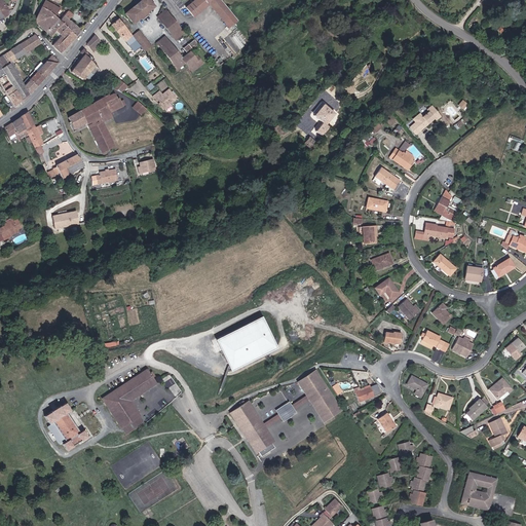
[(54,15),(61,8),(45,0),(43,6),(54,15)]
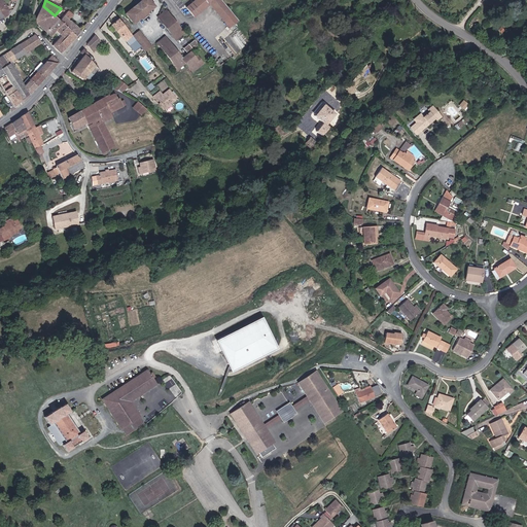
[(141,0),(136,4),(126,12),(134,23),(141,18),(143,21),(150,15),(147,12),(154,7),(148,0),(141,0)]
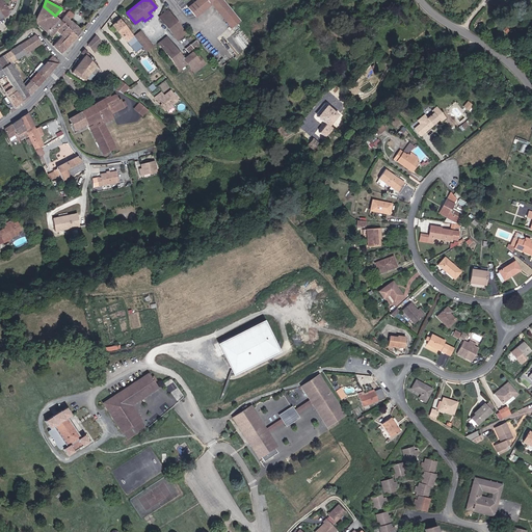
[(215,0),(196,0),(187,8),(195,18),(210,5),(215,0)]
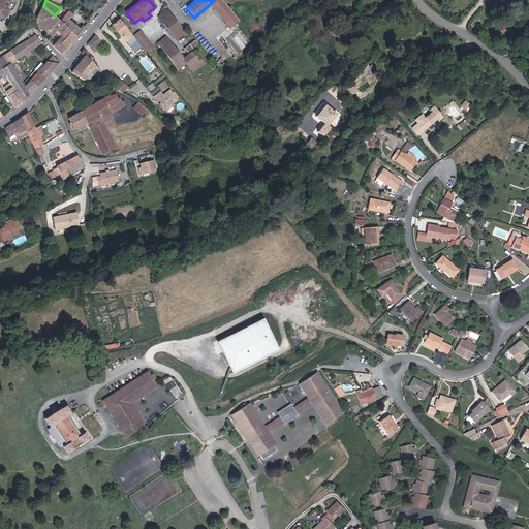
[(220,0),(214,0),(209,5),(229,28),(239,22),(220,0)]
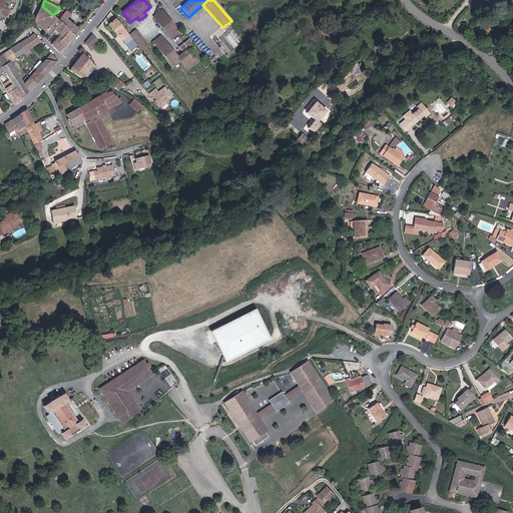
[(36,24),(49,35),(55,30),(61,22),(58,20),(53,15),(42,6),(36,20),(36,24)]
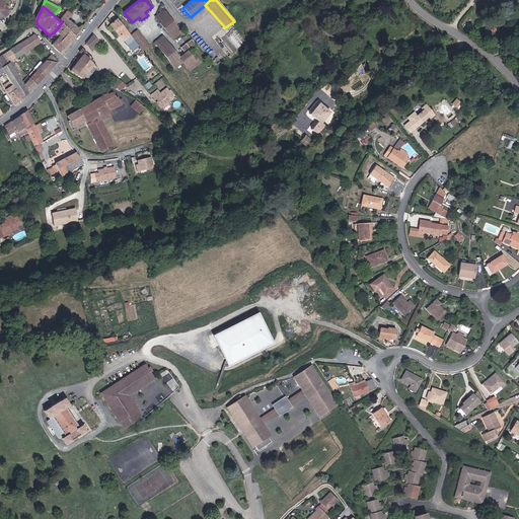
[(62,22),(76,35),(81,29),(68,18),(72,14),(68,11),(59,20),(62,22)]
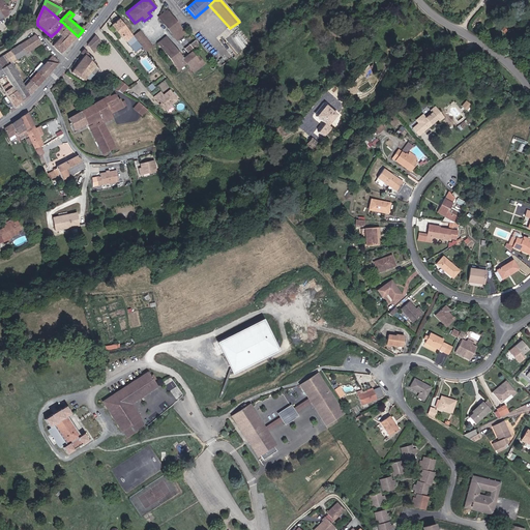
[(168,11),(157,17),(177,41),(185,34),(168,11)]
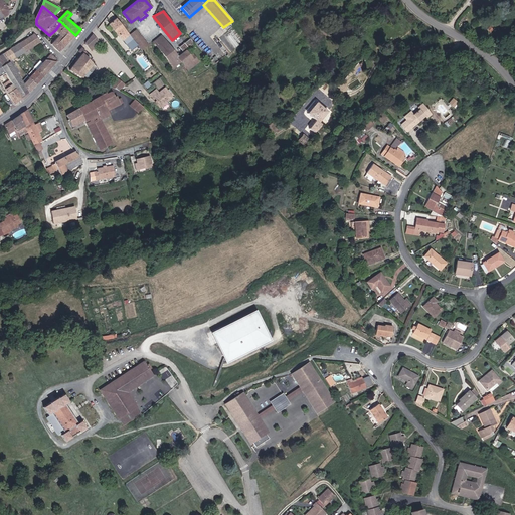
[(116,19),(109,25),(131,51),(138,46),(116,19)]
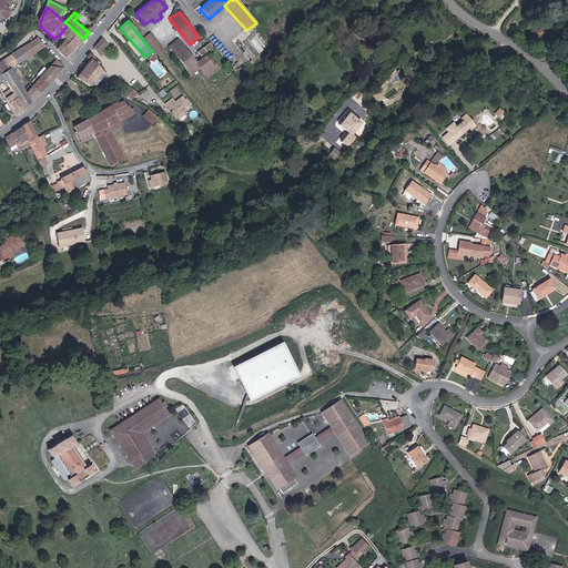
[(59,49),(67,58),(83,39),(68,24),(61,33),(68,39),(59,49)]
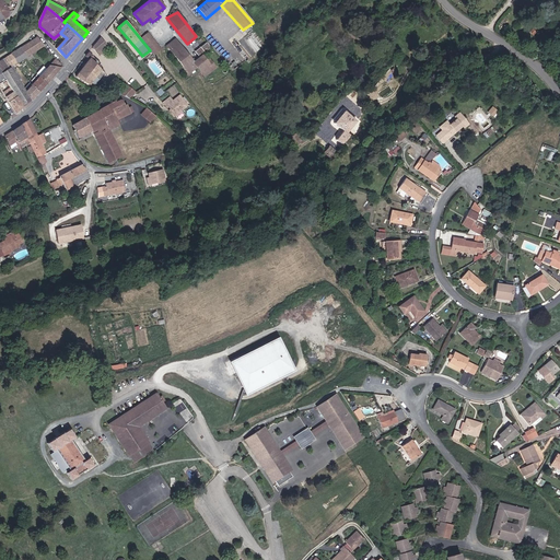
[(160,48),(148,33),(141,37),(153,53),(160,48)]
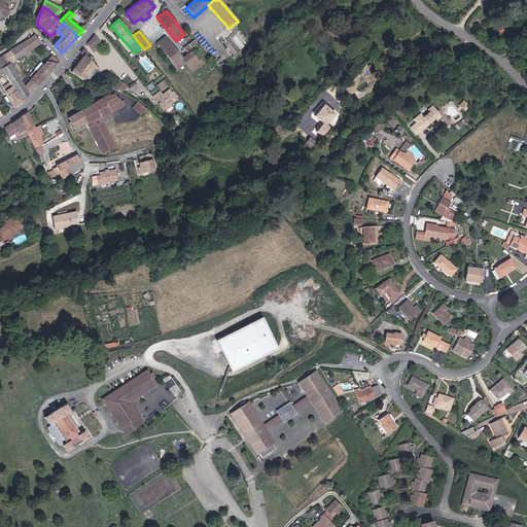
[(35,34),(19,44),(26,54),(41,43),(35,34)]
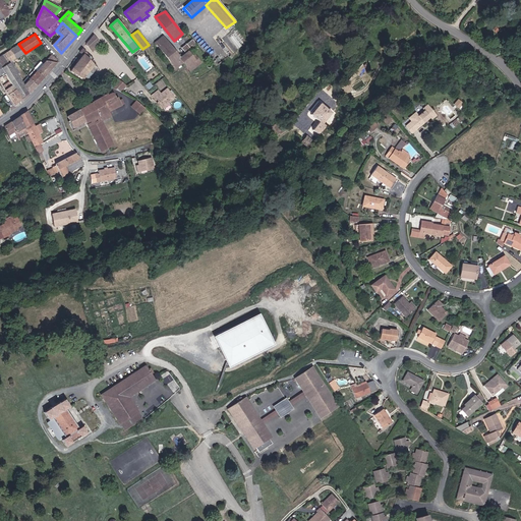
[(102,45),(92,35),(84,43),(91,52),(102,45)]
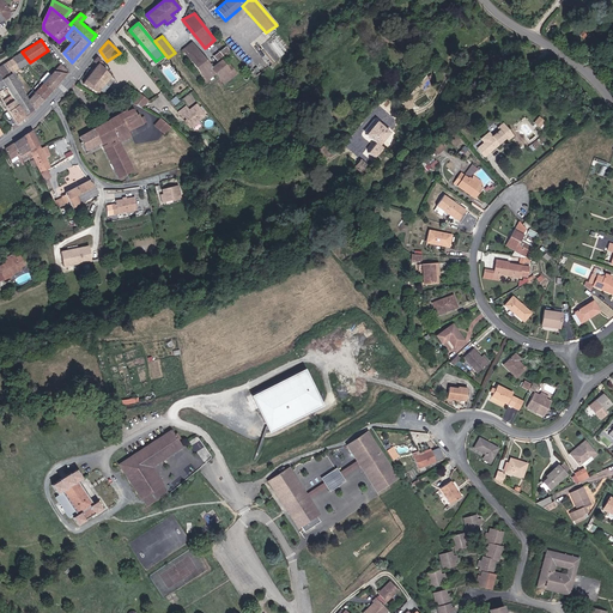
[(232,55),(225,47),(212,56),(217,62),(212,66),(199,48),(196,50),(192,43),(181,50),(187,58),(189,61),(193,65),(194,67),(198,72),(202,78),(206,82),(214,74),(223,85),(236,74),(232,68),(231,70),(230,72),(223,62),(232,55)]
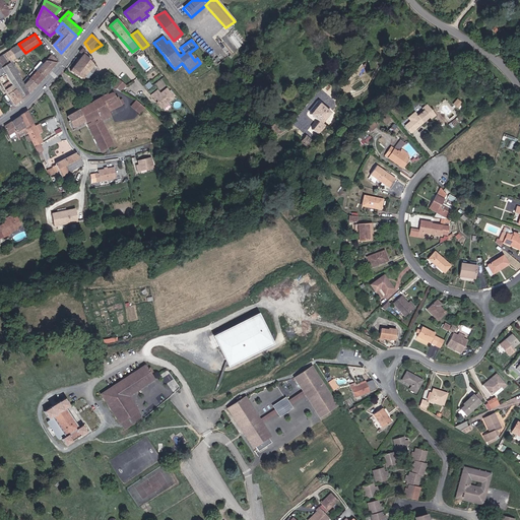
[(18,44),(4,54),(10,63),(11,63),(25,53),(18,44)]
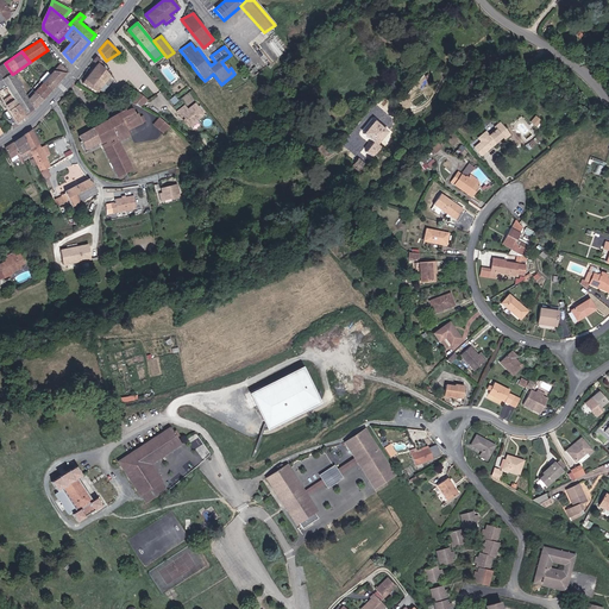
[(104,63),(96,58),(95,60),(94,62),(79,81),(96,94),(111,76),(101,67),(104,63)]
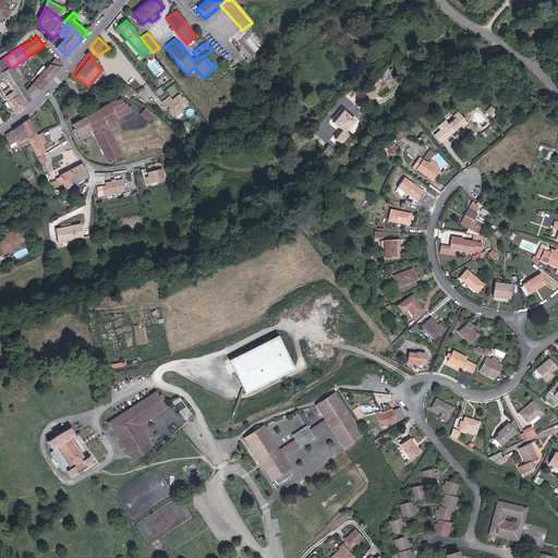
[(15,113),(33,99),(25,92),(12,68),(11,68),(4,58),(0,59),(0,95),(5,104),(9,101),(15,113)]
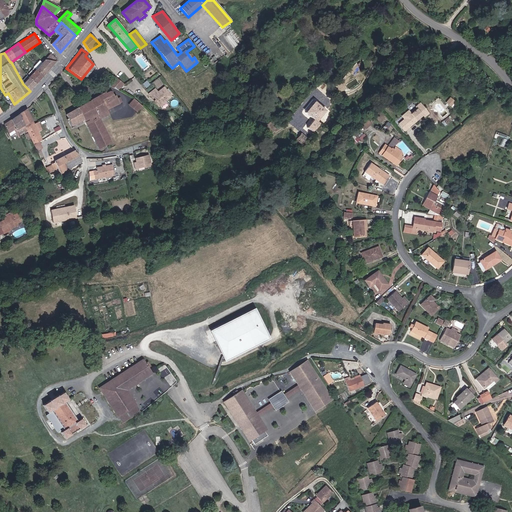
[(50,53),(42,62),(49,69),(56,61),(50,53)]
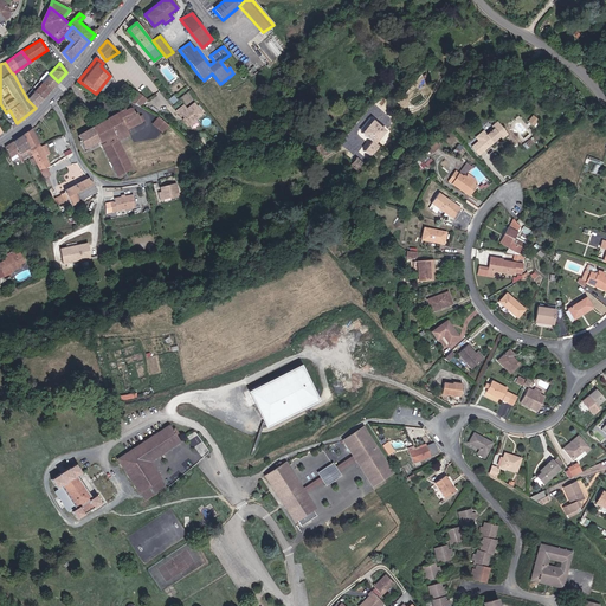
[(50,73),(42,82),(50,91),(58,82),(50,73)]
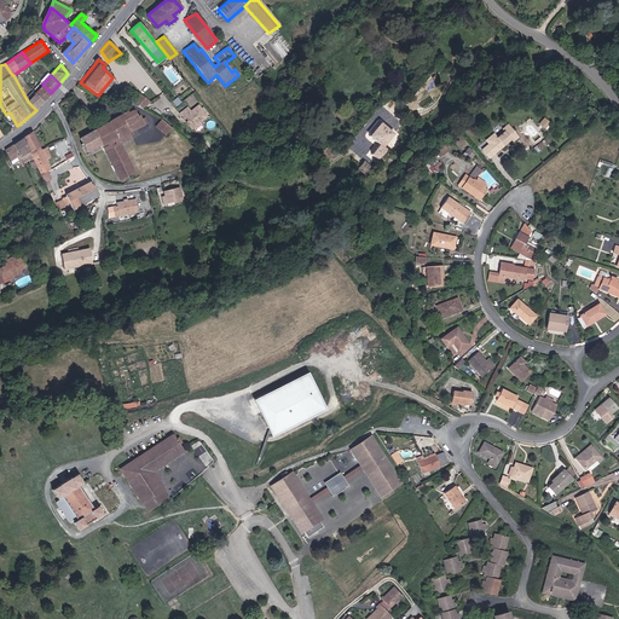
[(34,93),(42,102),(51,93),(42,84),(34,93)]
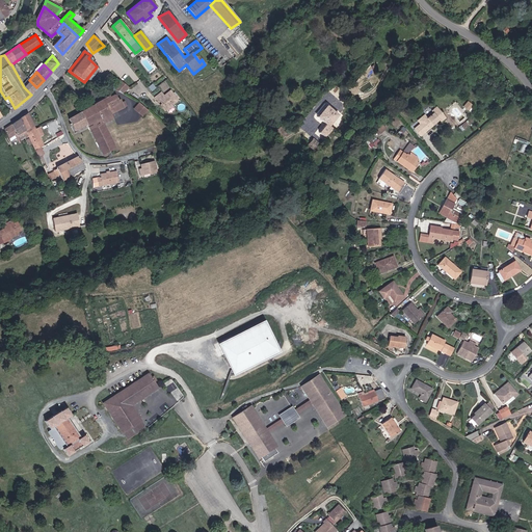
[(24,87),(31,95),(36,87),(29,80),(24,87)]
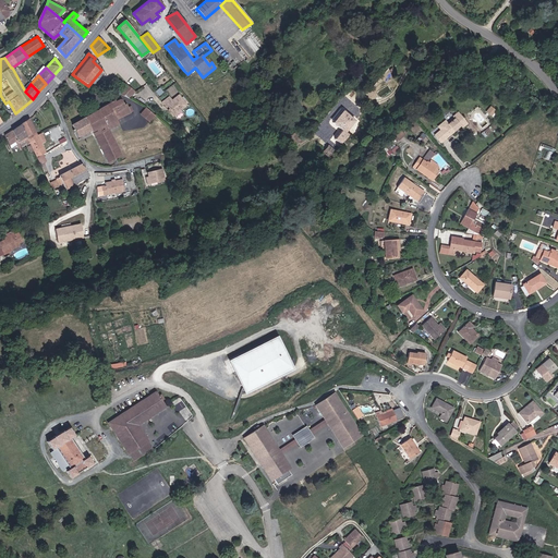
[(131,97),(137,92),(129,84),(121,93),(131,97)]
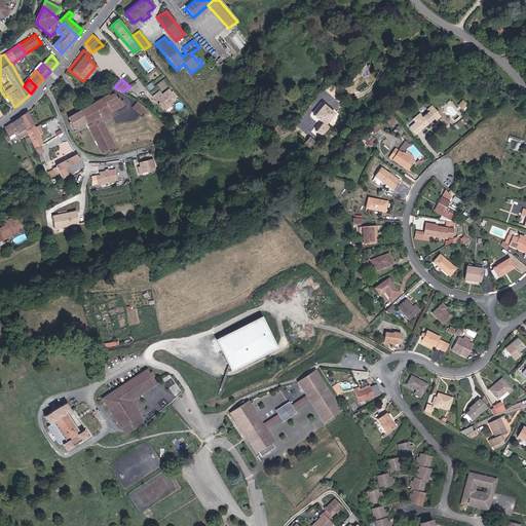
[(161,91),(155,96),(157,100),(159,99),(163,103),(161,105),(165,109),(178,99),(171,88),(163,95),(161,91)]
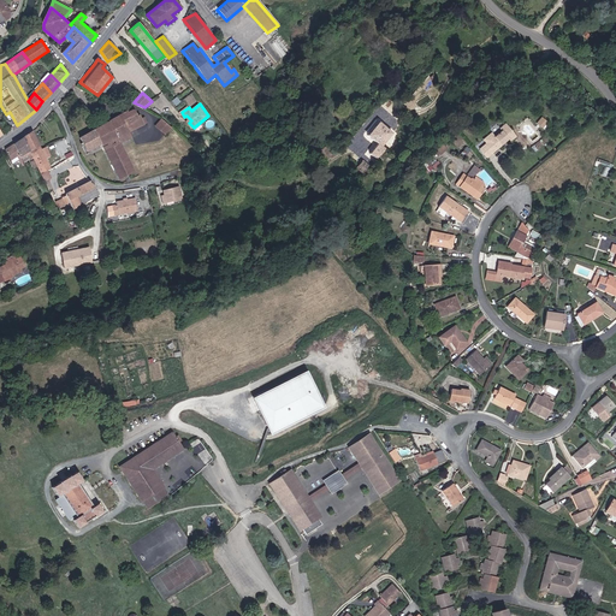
[(100,147),(118,181),(136,171),(120,142),(131,137),(129,132),(149,122),(146,117),(143,118),(141,114),(138,116),(135,110),(128,113),(128,112),(77,138),(86,153),(100,147)]
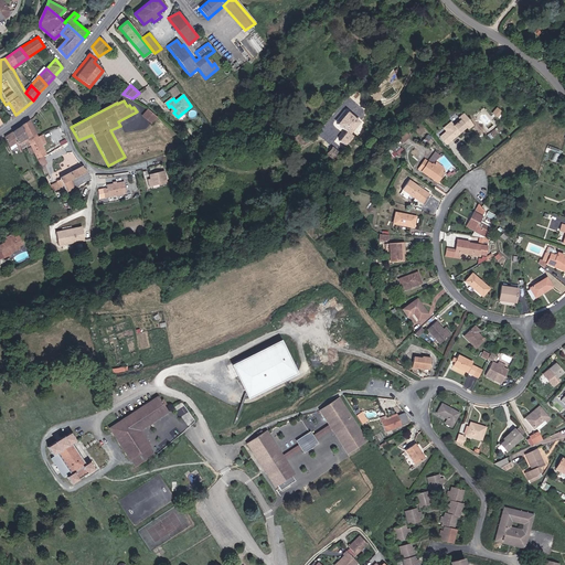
[(152,123),(158,116),(149,109),(144,116),(152,123)]
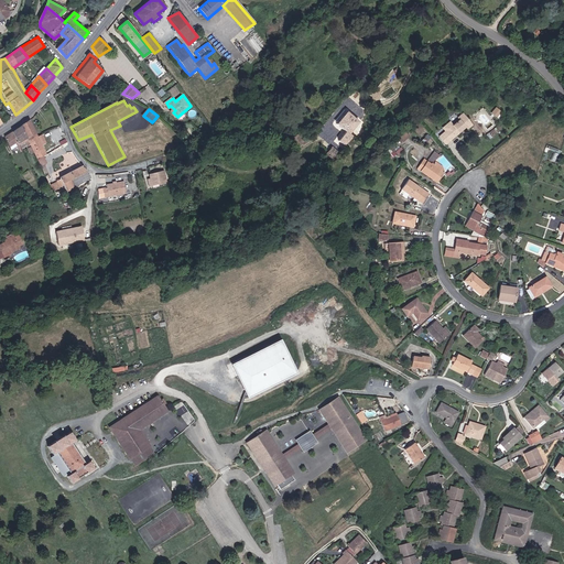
[(346,111),(336,123),(345,131),(338,139),(345,144),(353,134),(350,132),(358,121),(346,111)]
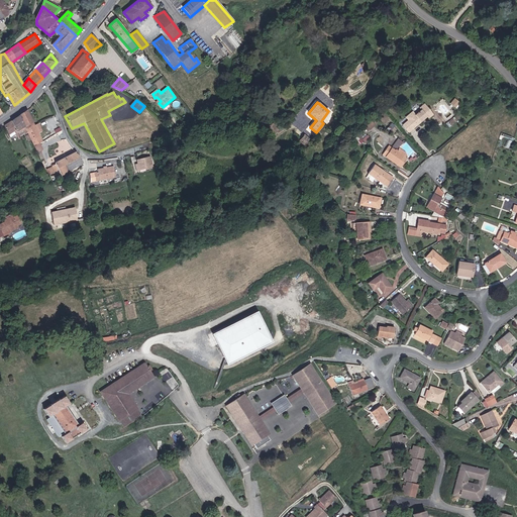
[(409,120),(403,124),(408,131),(427,116),(428,118),(434,114),(426,104),(420,108),(422,109),(416,114),(413,111),(406,116),(409,120)]
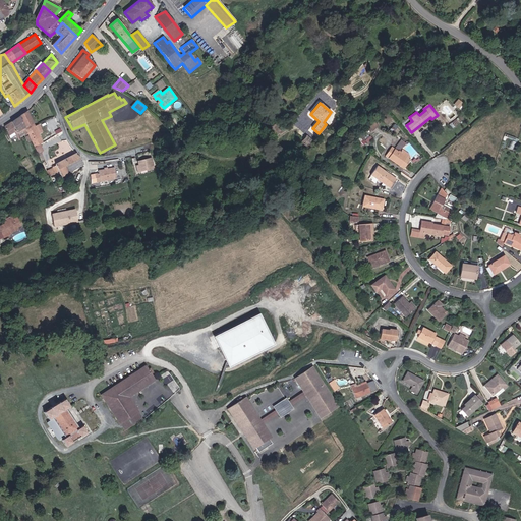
[(37,125),(29,110),(19,116),(31,133),(37,147),(41,143),(45,141),(41,133),(45,131),(41,123),(37,125)]
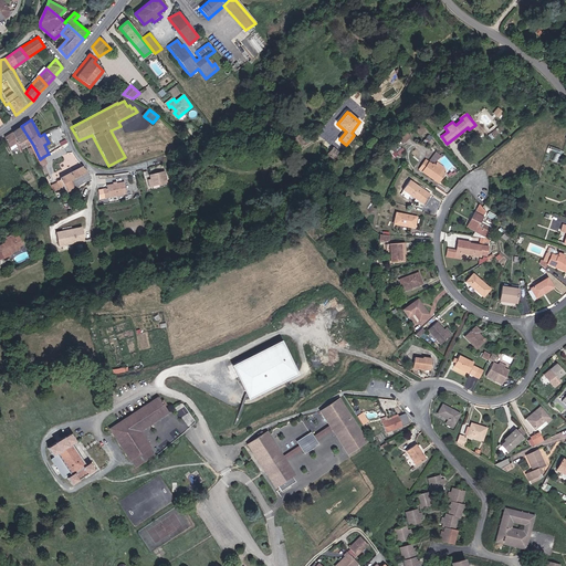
[(33,145),(21,126),(13,132),(22,147),(28,144),(29,147),(33,145)]
